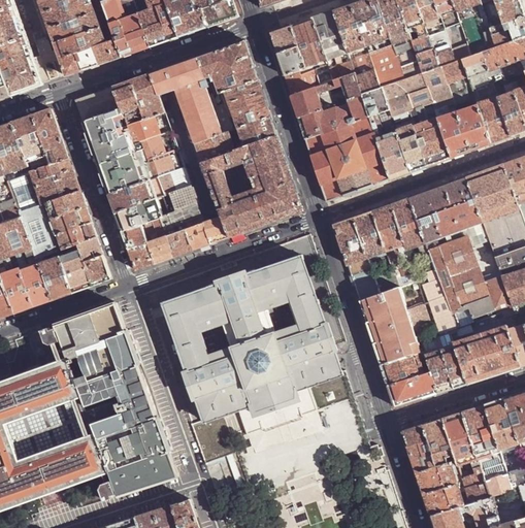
[(0,69),(9,96),(23,91),(40,85),(29,51),(10,0),(0,0),(0,69)]
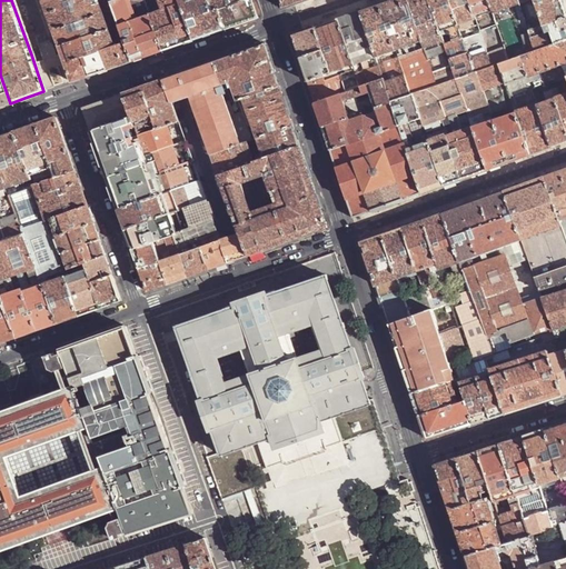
[(40,0),(49,26),(57,47),(106,30),(93,0),(40,0)]
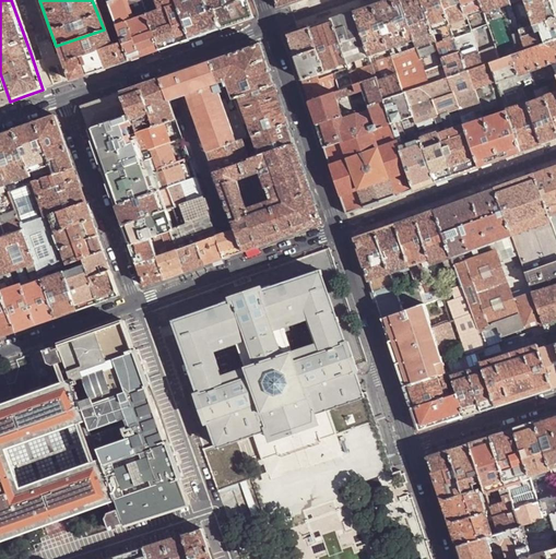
[(92,0),(104,30),(108,43),(119,38),(106,2),(105,0),(92,0)]
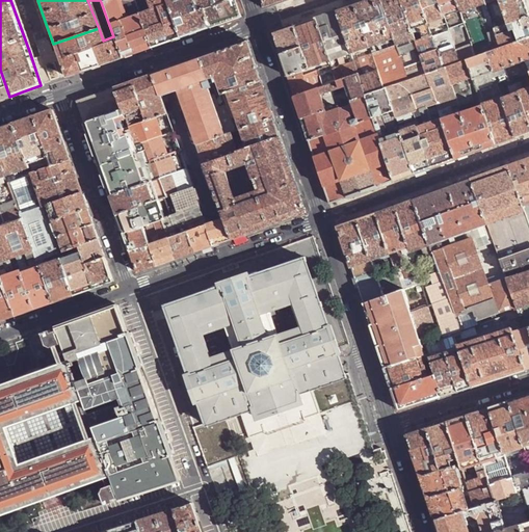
[(107,0),(101,2),(113,36),(121,58),(136,52),(149,48),(132,0),(107,0)]
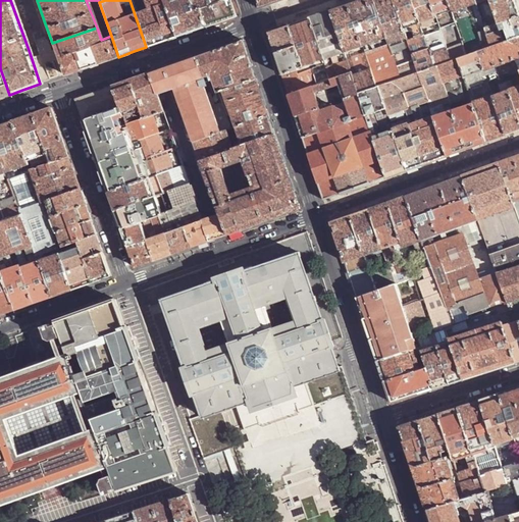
[(174,37),(161,0),(130,0),(146,47),(162,41),(174,37)]
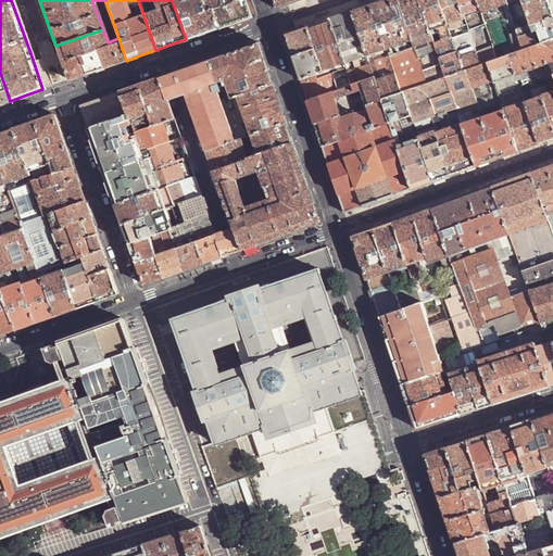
[(204,33),(216,28),(210,10),(203,12),(198,0),(172,0),(186,39),(204,33)]
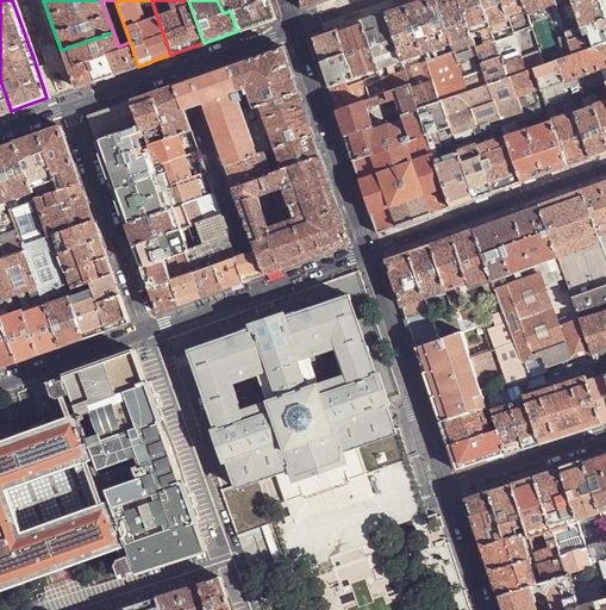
[(217,0),(223,13),(230,11),(258,0),(217,0)]
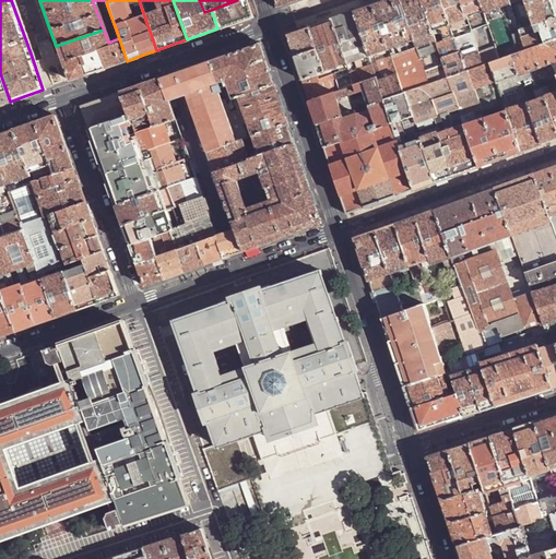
[(245,3),(243,0),(237,0),(211,10),(217,28),(229,24),(249,18),(245,3)]
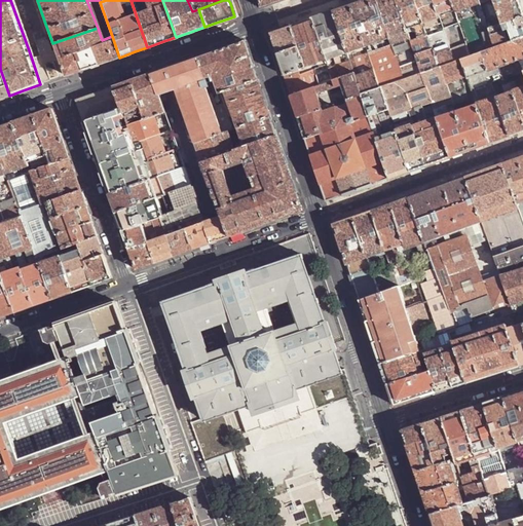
[(385,37),(373,0),(358,0),(359,0),(348,4),(362,46),(385,37)]
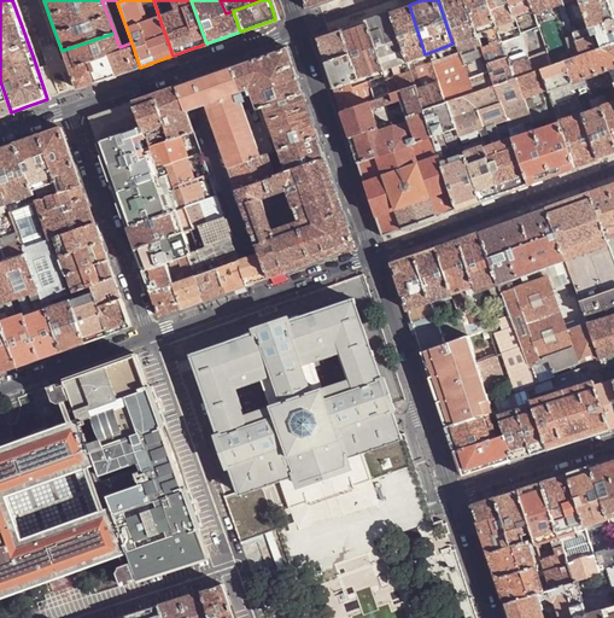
[(478,47),(477,45),(461,0),(438,0),(452,44),(469,92),(490,85),(478,47)]
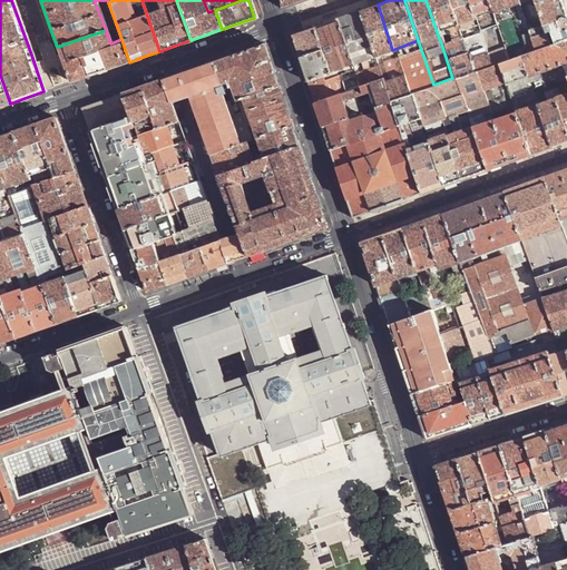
[(426,0),(440,41),(441,43),(452,78),(453,78),(470,72),(466,58),(455,25),(446,0),(426,0)]
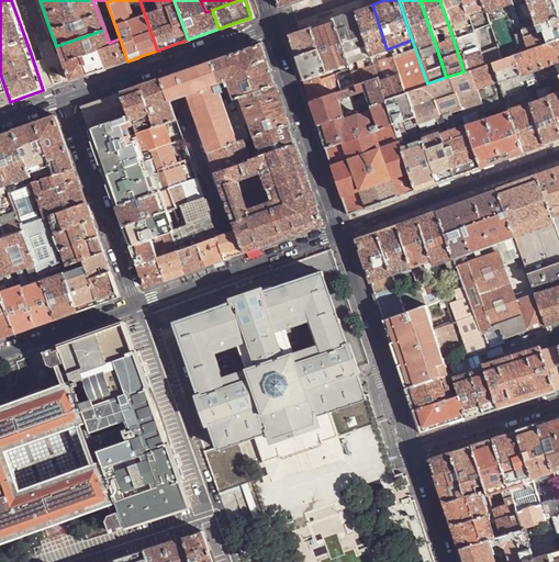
[(466,18),(459,0),(439,0),(448,24),(466,18)]
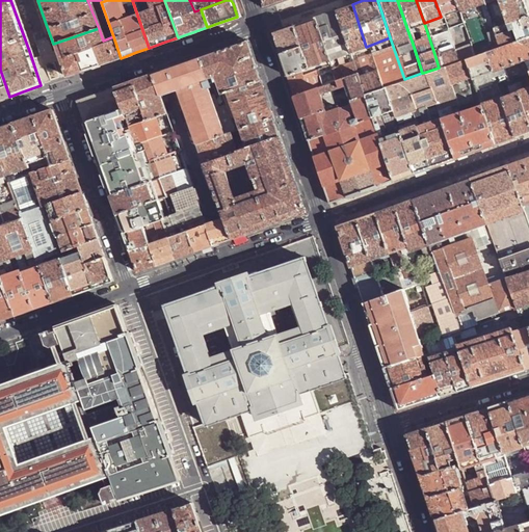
[(434,0),(441,17),(451,49),(455,61),(464,59),(472,56),(452,0),(434,0)]
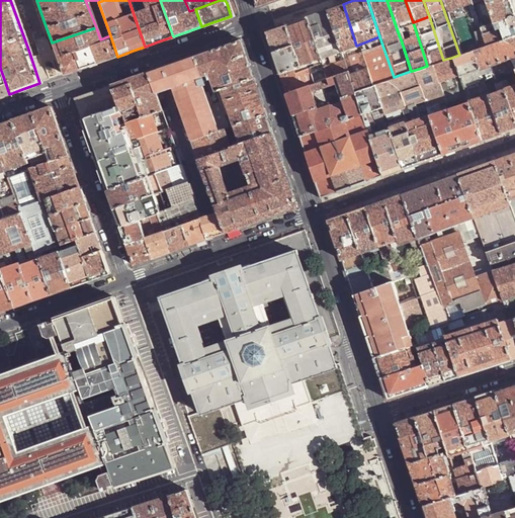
[(470,8),(467,0),(440,0),(459,55),(484,46),(479,30),(474,32),(466,11),(471,9),(470,8)]
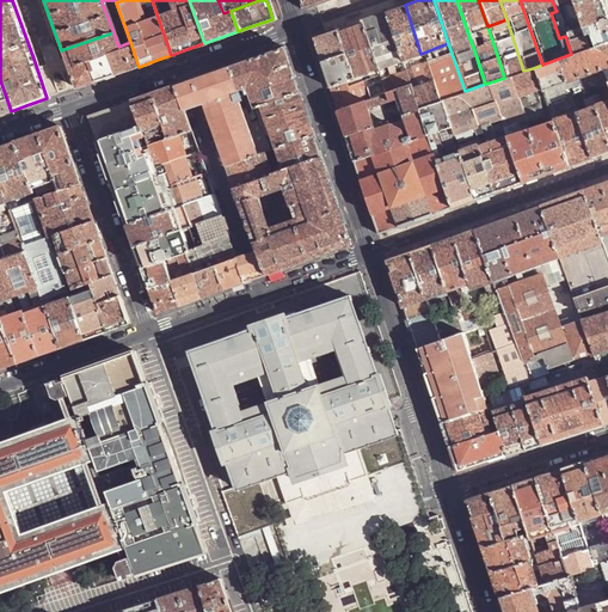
[(552,0),(556,10),(569,6),(565,0),(552,0)]
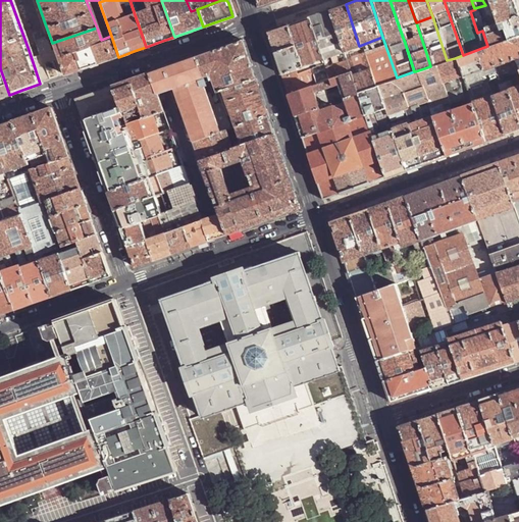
[(511,0),(486,0),(488,4),(495,22),(495,23),(516,15),(511,0)]
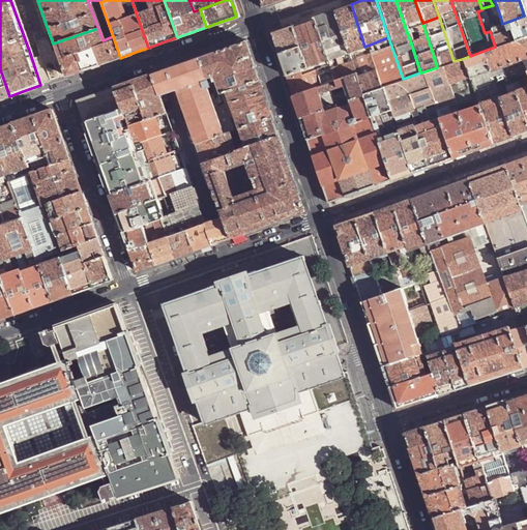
[(364,47),(351,4),(342,7),(332,10),(353,74),(360,93),(378,87),(364,47)]
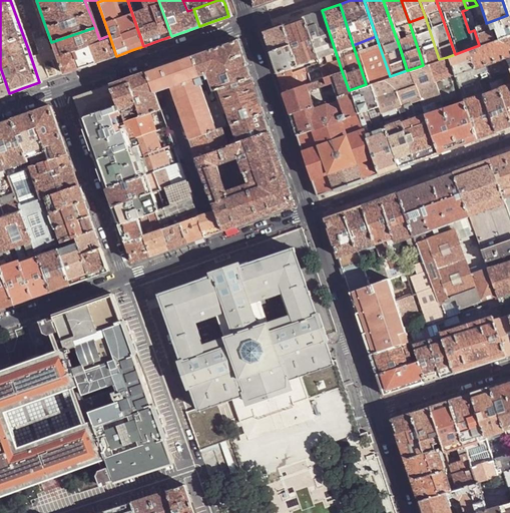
[(486,22),(480,4),(477,5),(466,8),(467,9),(472,27),(486,22)]
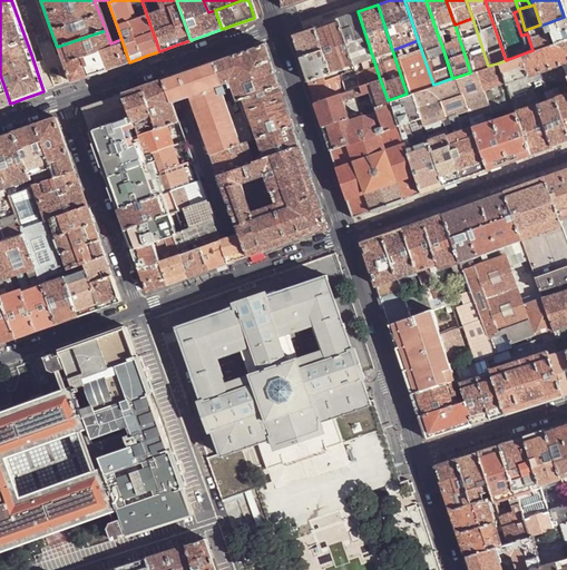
[(380,79),(358,11),(344,16),(335,19),(350,65),(357,87),(365,84),(380,79)]
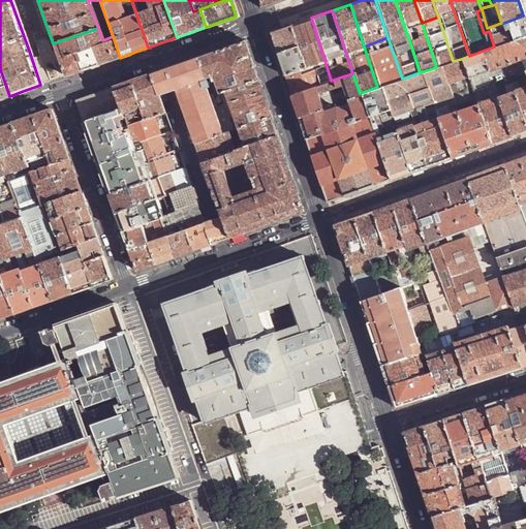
[(494,47),(525,35),(525,23),(525,24),(523,16),(501,24),(501,23),(487,28),(489,31),(494,47)]
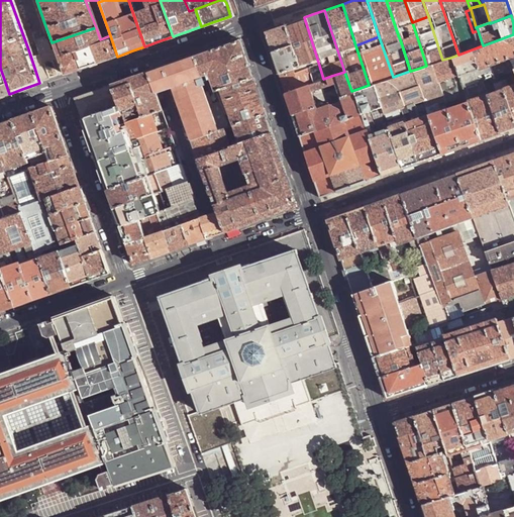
[(438,47),(428,16),(412,22),(422,53),(438,47)]
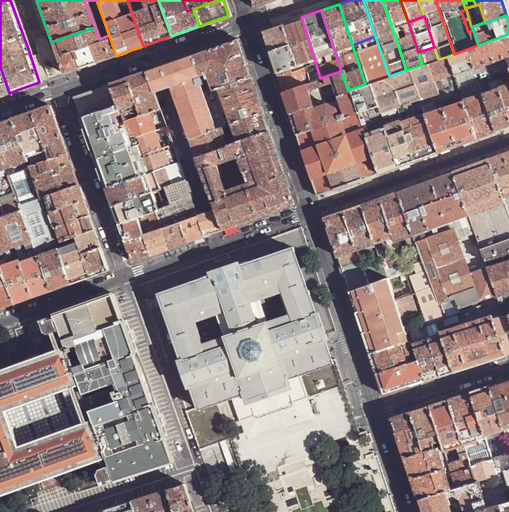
[(314,58),(301,17),(292,20),(281,24),(287,44),(294,65),(314,58)]
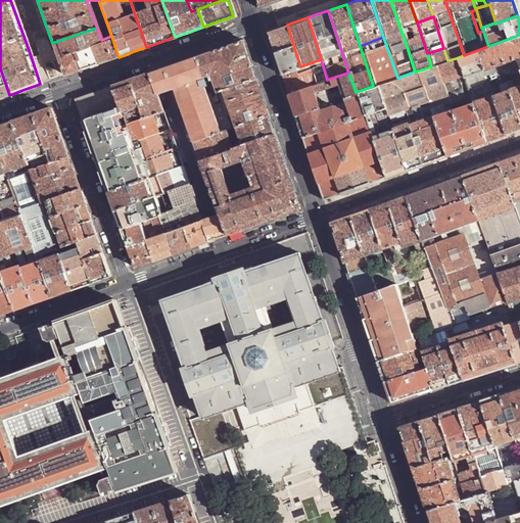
[(293,45),(287,25),(278,28),(266,32),(270,43),(273,53),(293,45)]
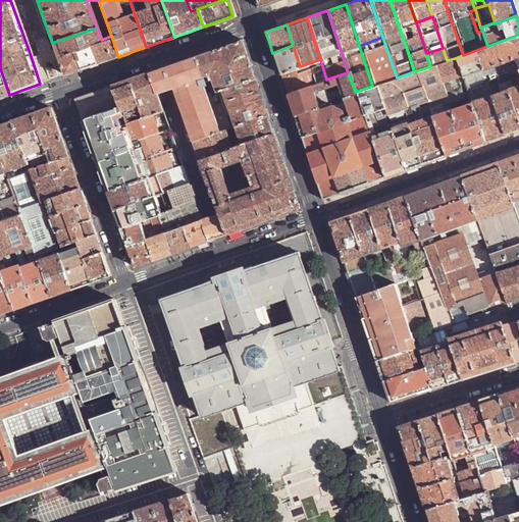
[(106,61),(118,57),(111,36),(101,40),(97,28),(52,43),(64,75),(68,74),(89,67),(106,61)]
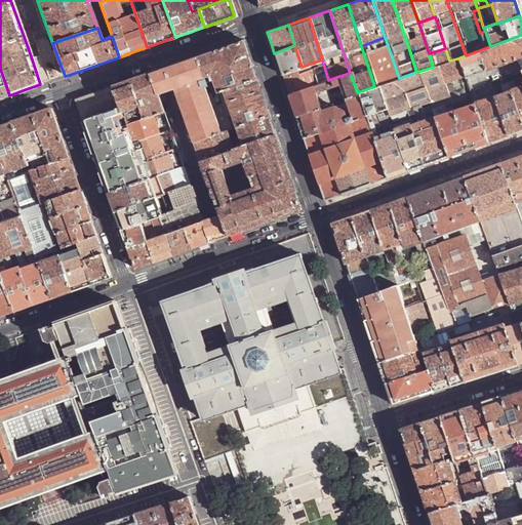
[(486,82),(504,76),(519,70),(521,69),(521,35),(490,46),(466,55),(457,58),(463,76),(468,89),(486,82)]
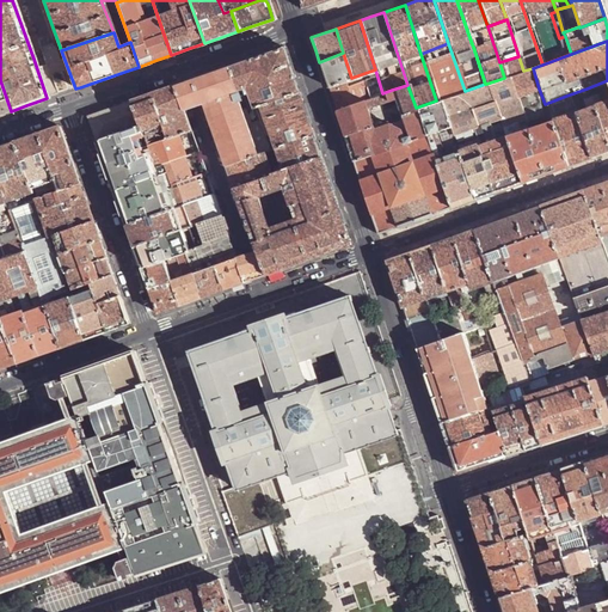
[(465,91),(448,43),(421,54),(436,101),(438,101),(465,91)]
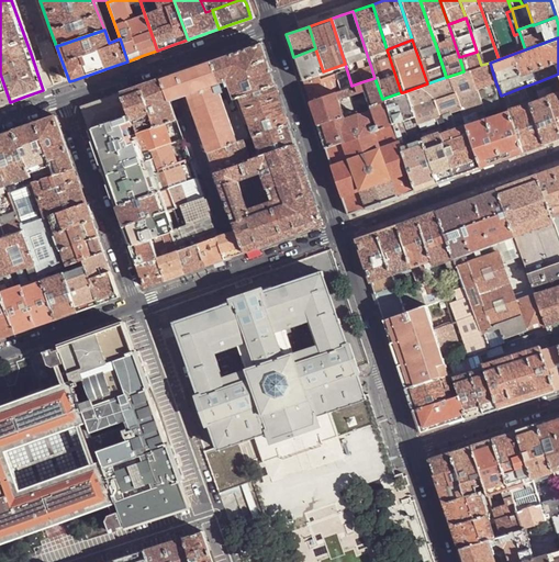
[(215,80),(223,77),(225,81),(227,90),(231,98),(232,99),(272,85),(268,70),(259,44),(223,56),(208,62),(214,80),(215,80)]
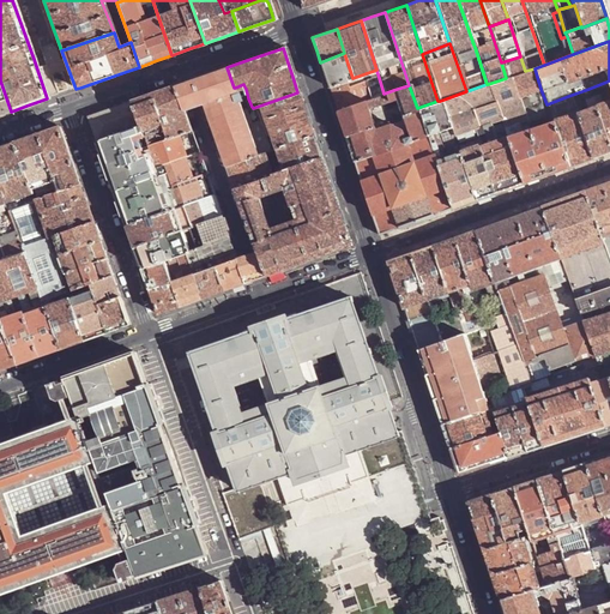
[(352,78),(344,53),(320,62),(325,78),(328,88),(352,78)]
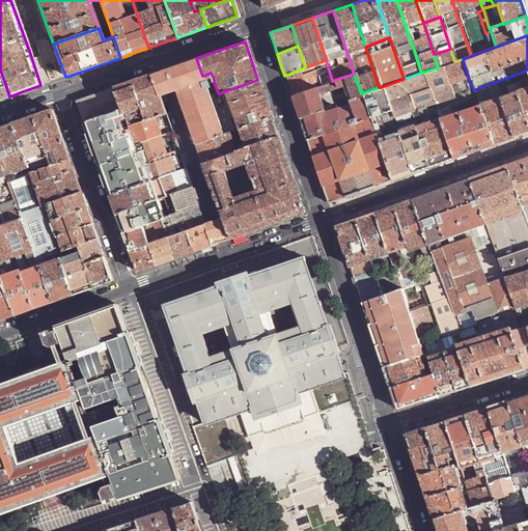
[(454,61),(450,49),(434,54),(438,67),(454,61)]
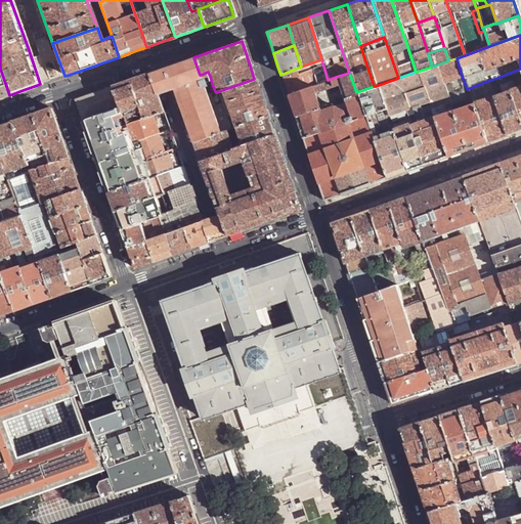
[(219,101),(208,105),(202,87),(205,86),(201,75),(200,75),(193,57),(161,69),(156,71),(147,74),(155,94),(156,94),(163,92),(172,89),(191,142),(223,131),(228,129),(219,101)]
